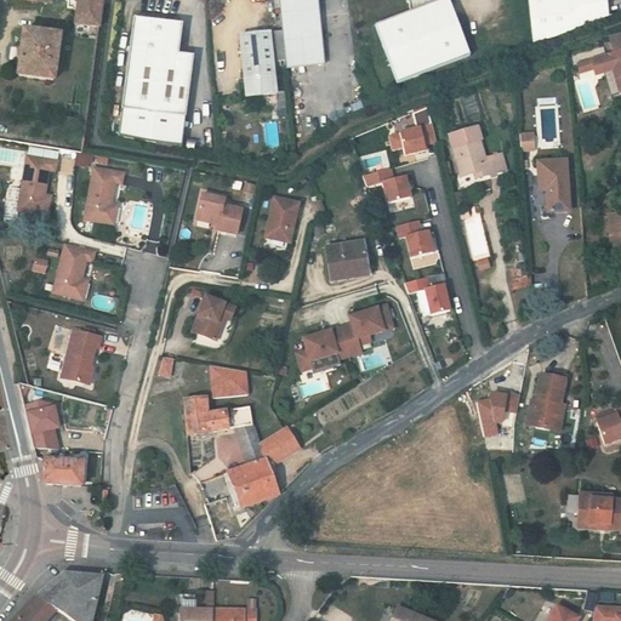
[(101,24),(104,0),(79,0),(78,22),(101,24)]
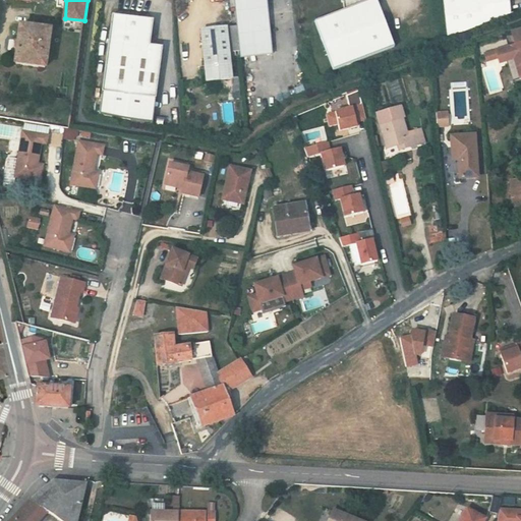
[(233,0),(240,57),(273,54),(267,0),(233,0)]
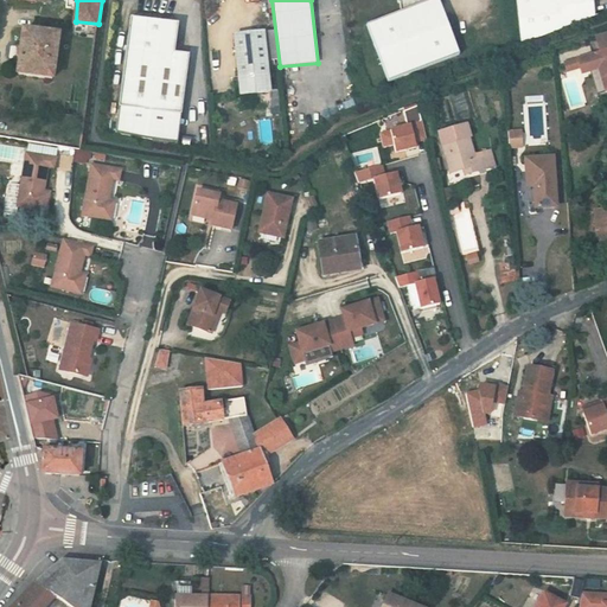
[(366,25),(388,82),(458,55),(436,0),(397,0),(398,4),(400,2),(401,13),(366,25)]
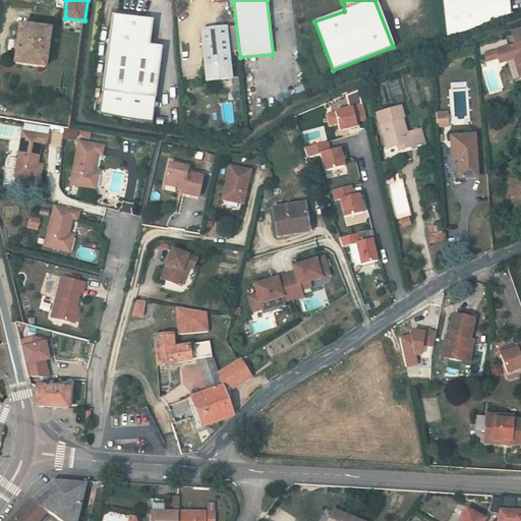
[(443,0),(448,39),(486,23),(483,1),(488,0),(443,0)]
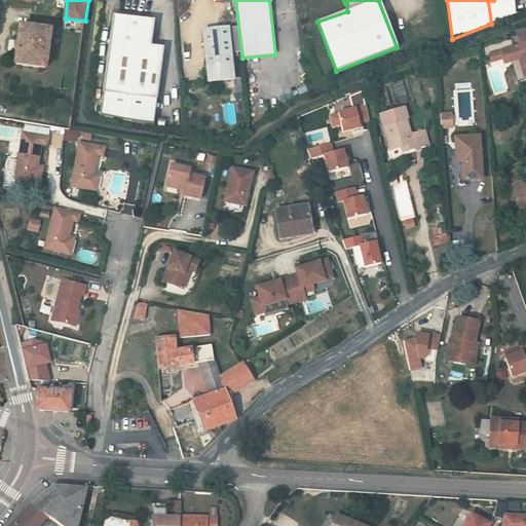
[(514,0),(493,0),(488,1),(491,24),(516,14),(514,0)]
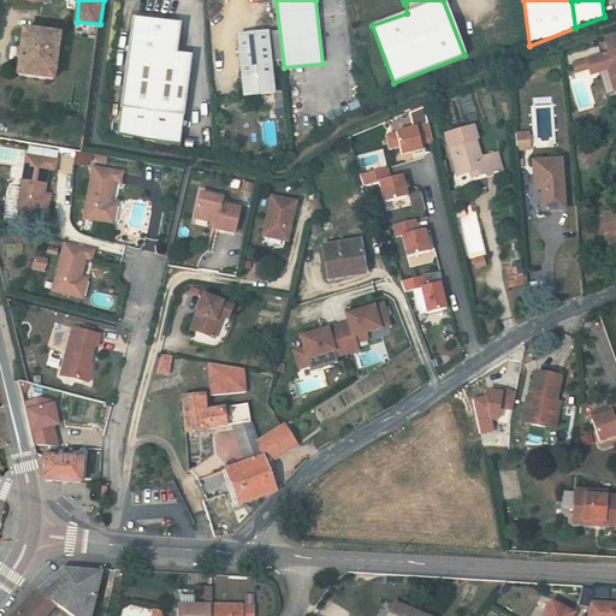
[(135,19),(118,132),(181,141),(190,73),(176,71),(178,57),(182,27),(135,19)]
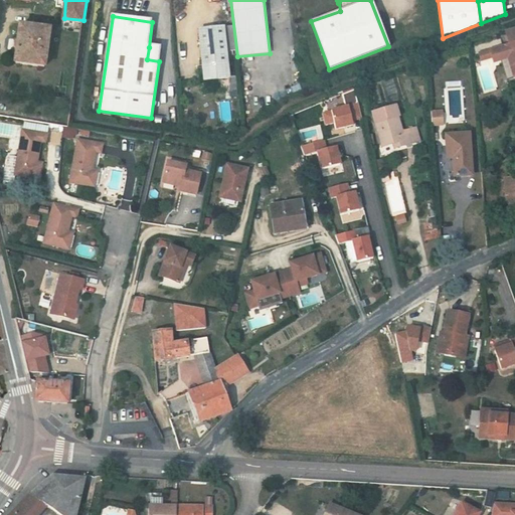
[(51,28),(21,23),(16,60),(46,64),(51,28)]
